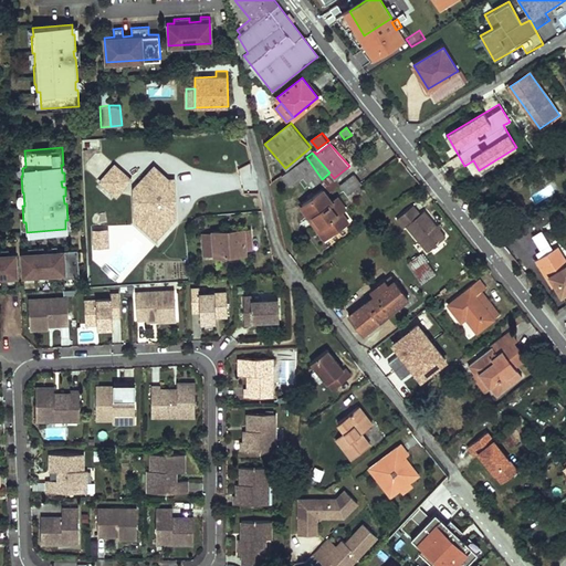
[(306,157),(282,175),(291,186),(304,177),(312,188),(322,179),(306,157)]
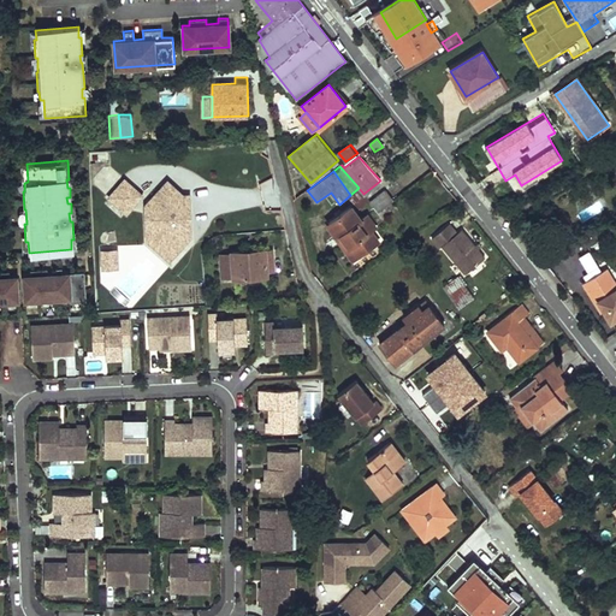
[(110,197),(126,212),(142,195),(124,179),(110,197)]
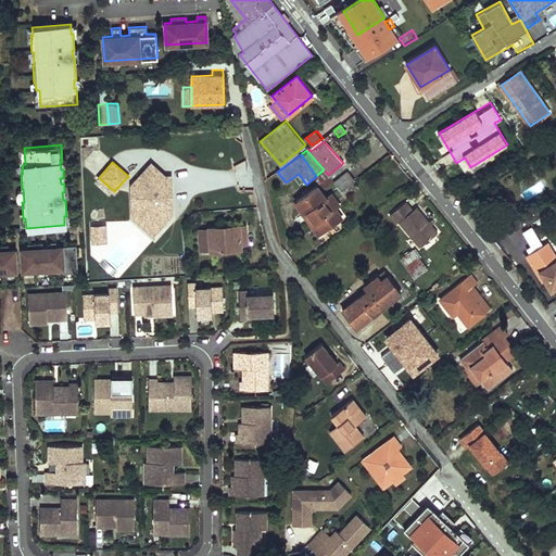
[(165,176),(152,163),(131,185),(131,207),(141,206),(141,216),(154,227),(163,218),(168,218),(172,213),(172,194),(164,194),(163,188),(166,185),(165,176)]
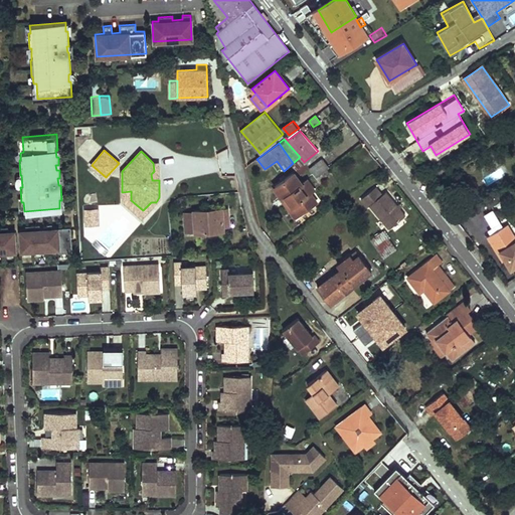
[(328,168),(329,166),(322,159),(310,169),(316,176),(328,168)]
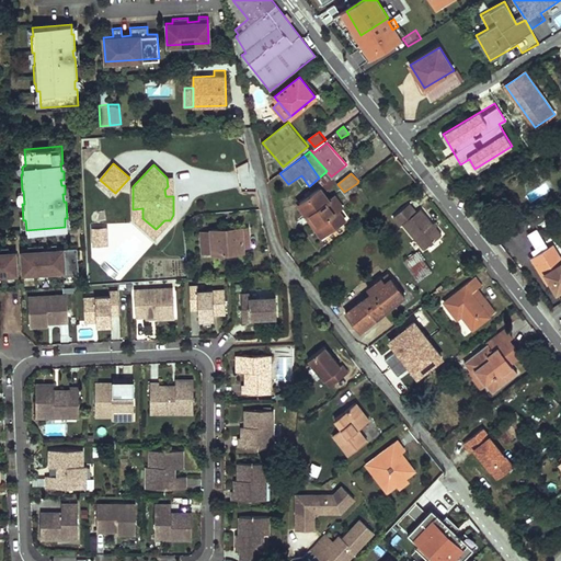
[(338,197),(336,196),(330,201),(320,189),(299,204),(308,215),(311,213),(313,215),(338,197)]
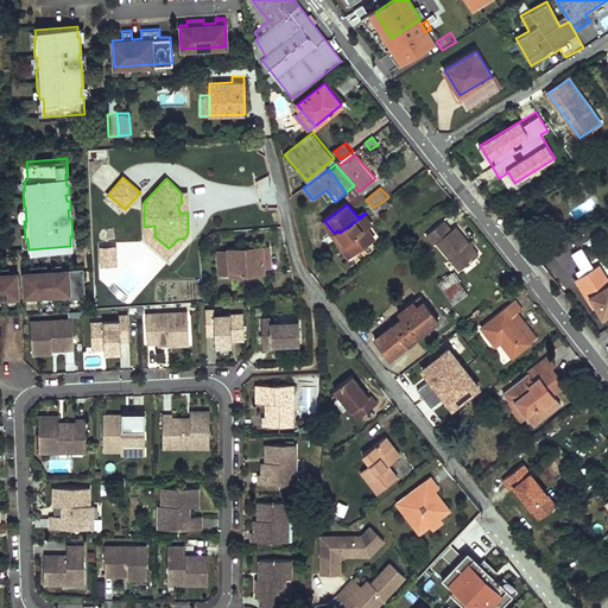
[(375,238),(368,227),(373,223),(366,214),(340,233),(339,234),(337,235),(352,254),(375,238)]
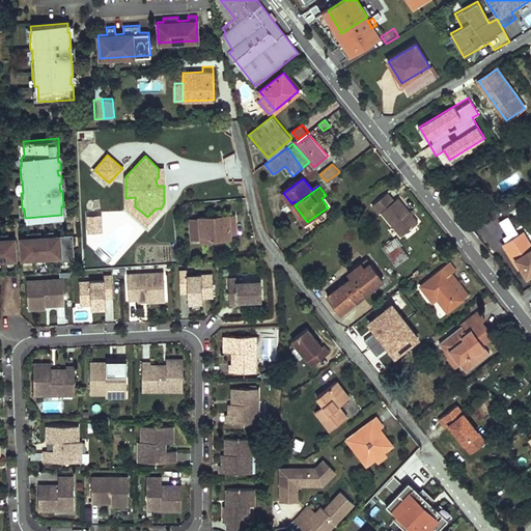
[(383,211),(401,234),(419,221),(399,196),(395,199),(389,191),(373,203),(381,213),(383,211)]
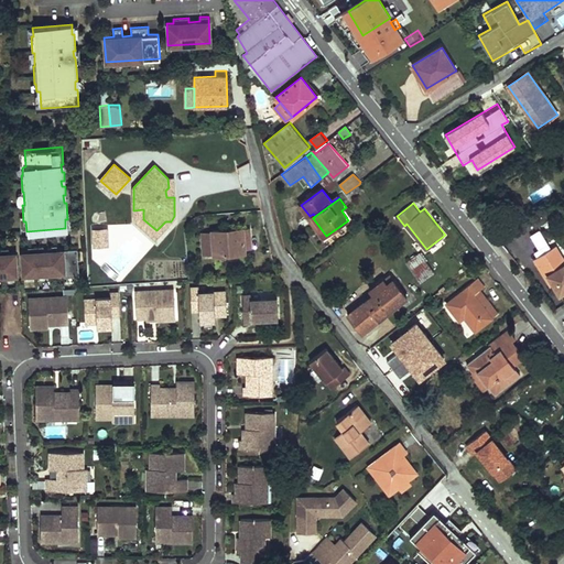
[(133,210),(134,210),(143,219),(143,209),(133,210)]
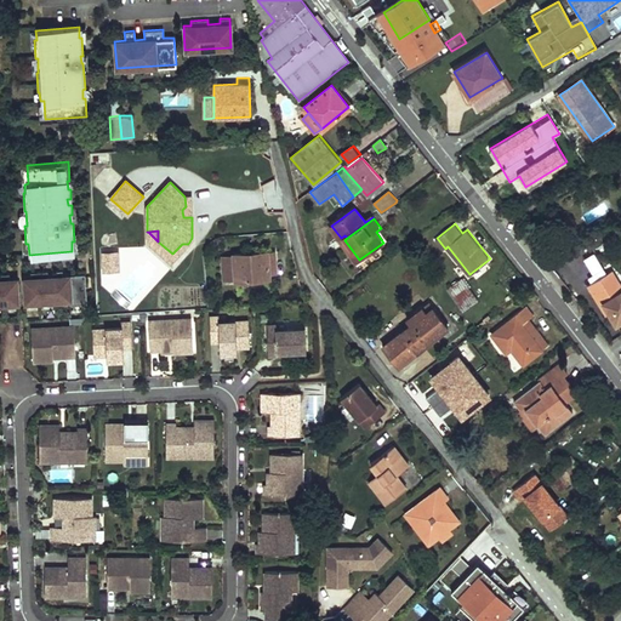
[(359,260),(345,240),(341,243),(355,262),(359,260)]
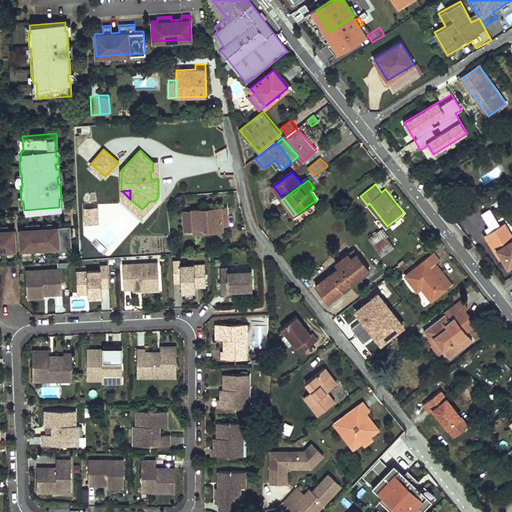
[(142,209),(145,212),(155,201),(150,201),(142,209)]
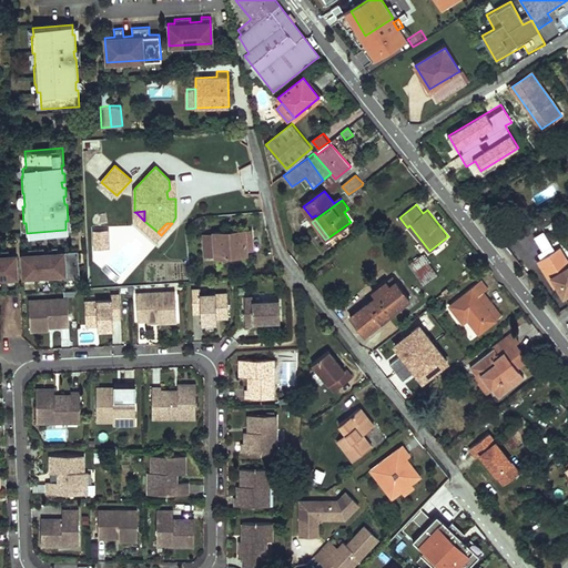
[(251,229),(215,231),(215,244),(209,244),(208,244),(209,249),(210,257),(216,256),(216,257),(246,255),(246,251),(246,240),(252,239),(251,229)]
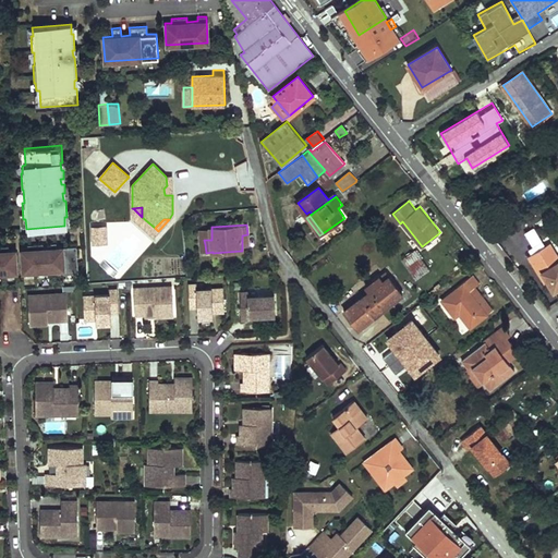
[(94,244),(101,243),(100,226),(93,226),(94,244)]
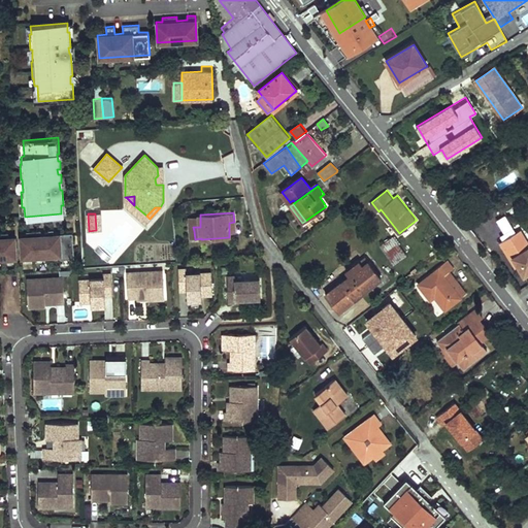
[(191,216),(192,227),(193,227),(194,227),(200,227),(200,215),(191,216)]
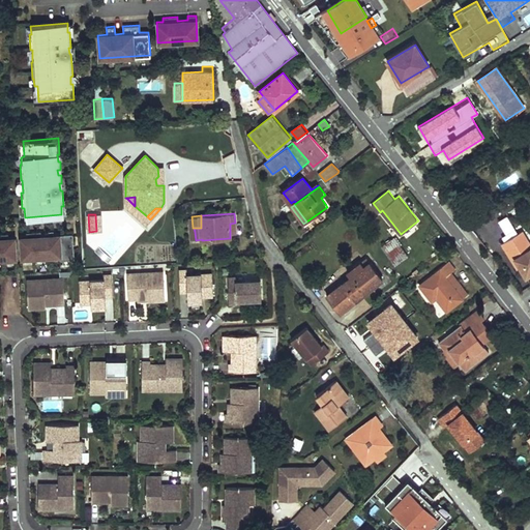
[(524,282),(529,276),(529,243),(522,230),(500,243),(524,282)]
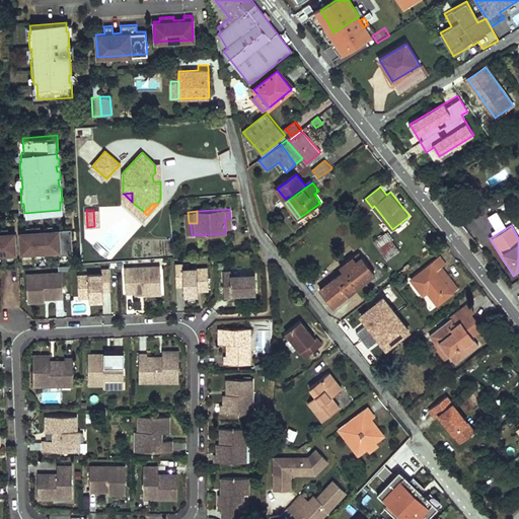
[(20,232),(21,252),(59,250),(59,254),(72,253),(71,229),(52,230),(52,226),(45,227),(45,231),(40,231),(40,227),(25,228),(25,232),(20,232)]
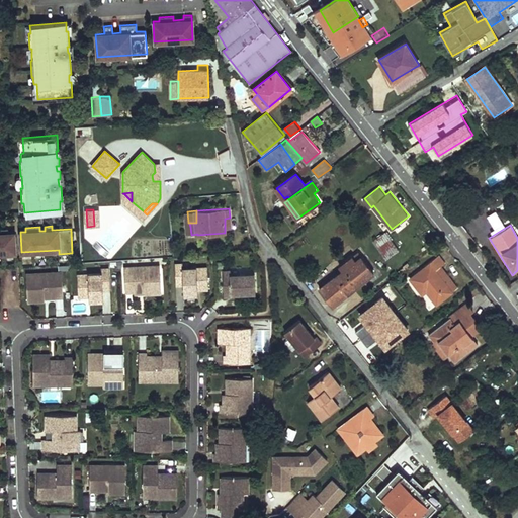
[(0,253),(15,252),(14,233),(8,233),(8,229),(0,229),(0,253)]
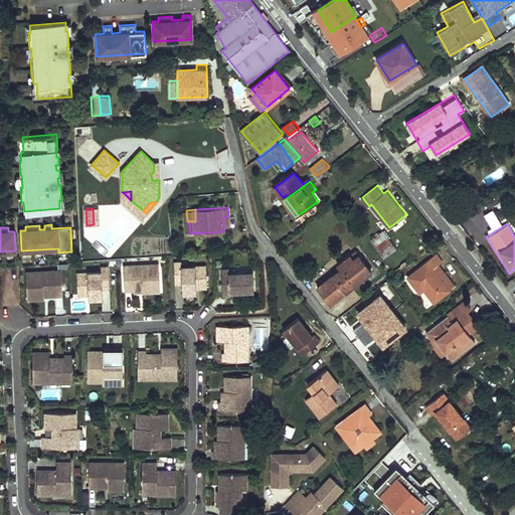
[(371,239),(383,256),(395,247),(382,231),(371,239)]
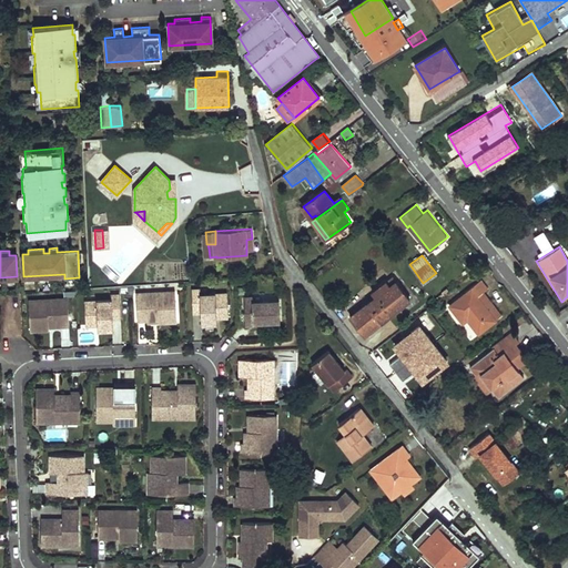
[(365,334),(409,298),(393,277),(373,294),(375,297),(351,315),(365,334)]
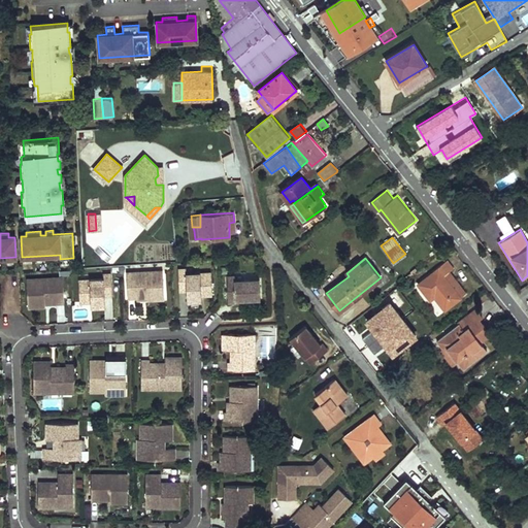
[(454,269),(448,261),(438,268),(439,269),(419,284),(431,300),(434,297),(444,310),(461,298),(443,276),(450,272),(454,269)]
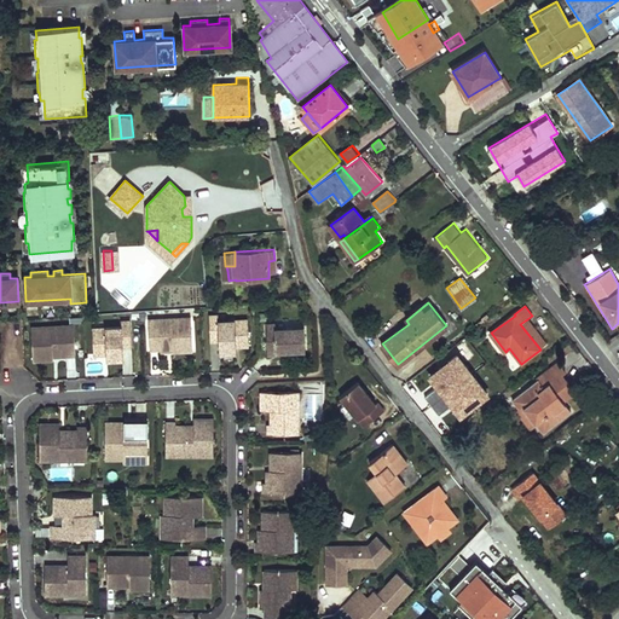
[(209,316),(210,340),(219,340),(219,352),(237,351),(236,343),(239,343),(239,346),(249,345),(248,324),(236,325),(235,319),(219,320),(219,316),(209,316)]
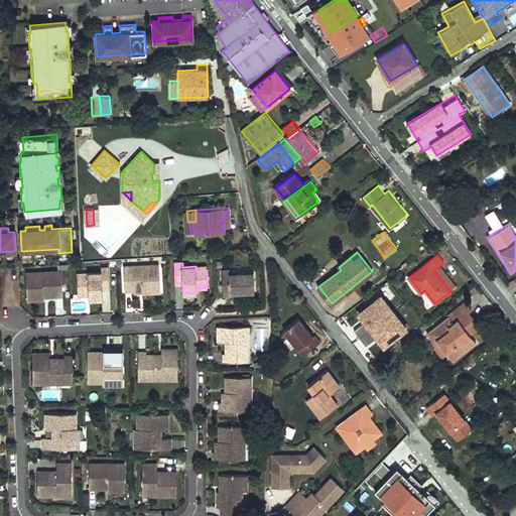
[(159,265),(124,266),(125,291),(133,290),(133,285),(143,284),(144,290),(144,292),(160,291),(159,265)]
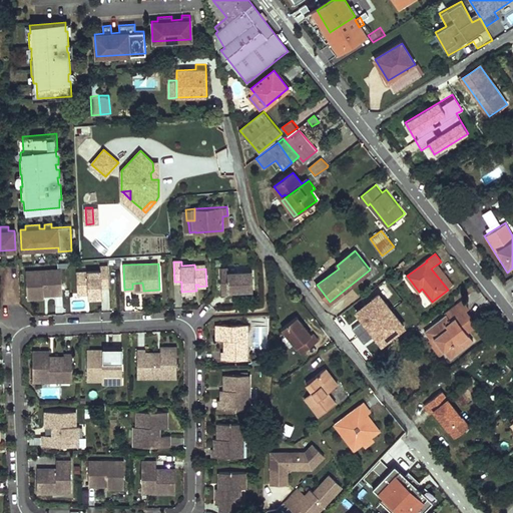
[(431,269),(448,290),(453,286),(437,265),(431,269)]
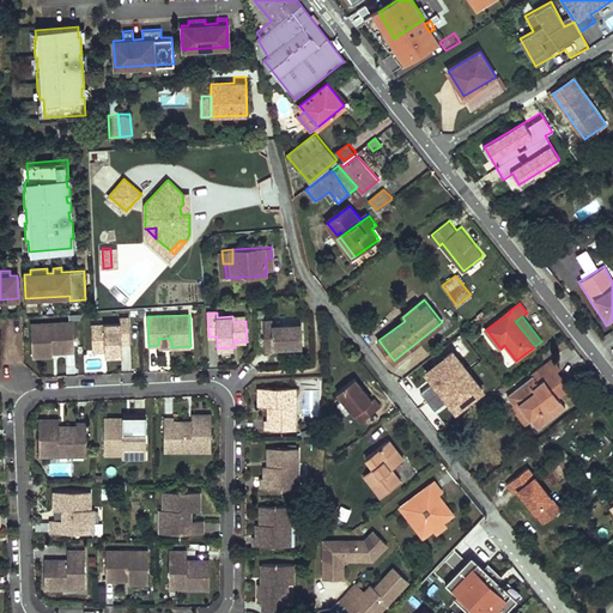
[(122,343),(131,341),(129,317),(120,319),(120,323),(104,325),(104,329),(91,331),(92,351),(103,351),(103,349),(105,349),(105,356),(122,354),(122,343)]
